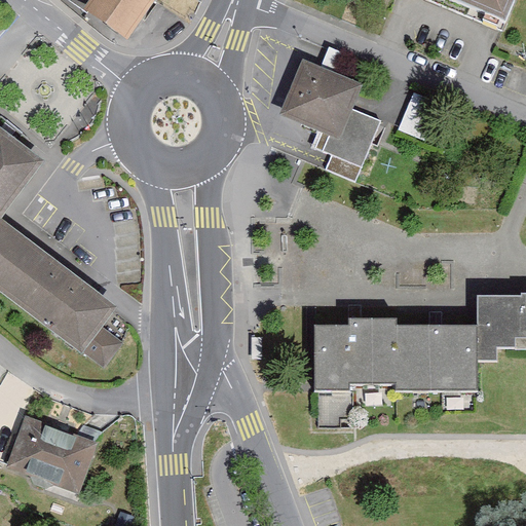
[(66,0),(135,43),(161,0),(66,0)]
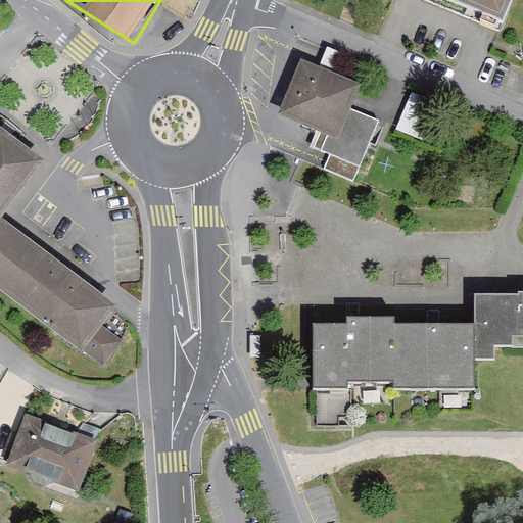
[(438,0),(497,25),(508,0),(438,0)]
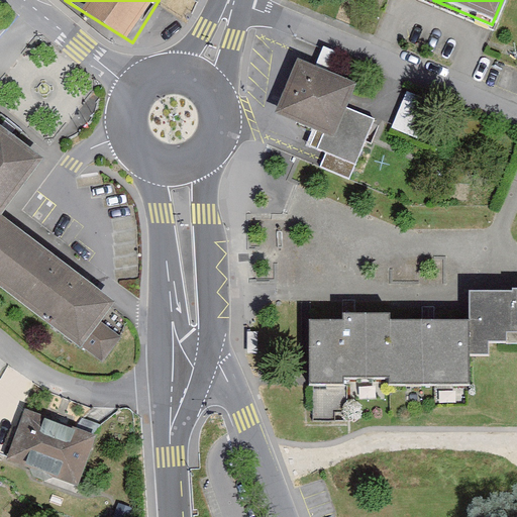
[(316,78),(299,72),(279,126),(313,138),(307,156),(362,176),(396,83),(324,57),(316,78)]
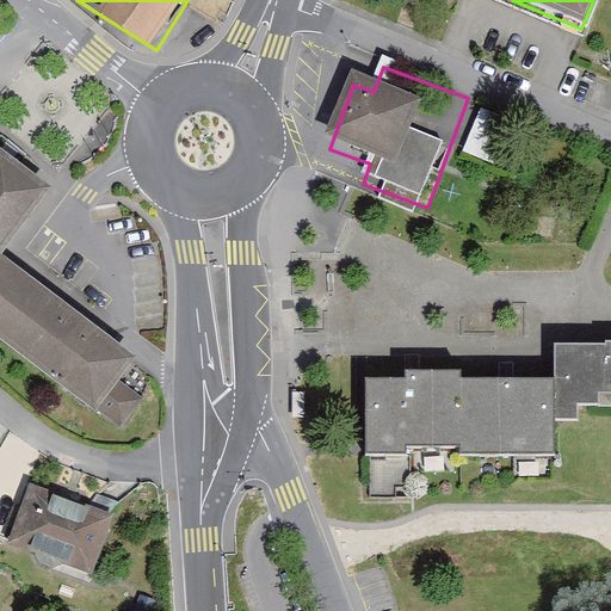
[(12,248),(57,186),(1,146),(0,148),(0,338),(99,412),(141,356),(5,257),(12,248)]
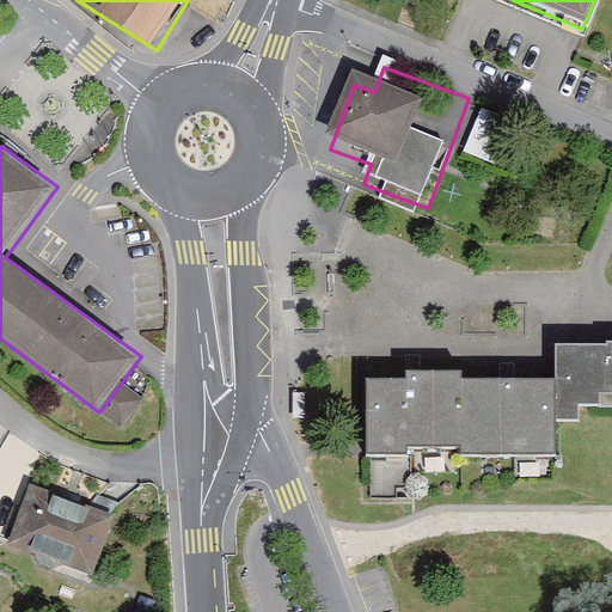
[(611,337),(606,337),(606,341),(554,341),(554,378),(554,422),(583,422),(583,405),(611,404),(611,337)]
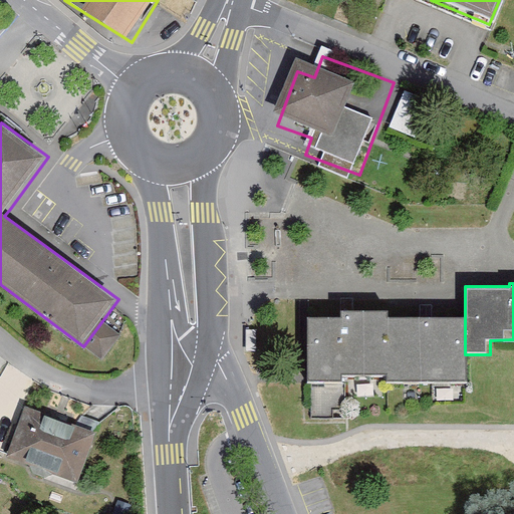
[(341,317),(308,317),(308,380),(341,380),(341,373),(388,373),(387,379),(465,380),(465,354),(465,317),(432,316),(392,316),(392,309),(349,309),(341,309),(341,317)]
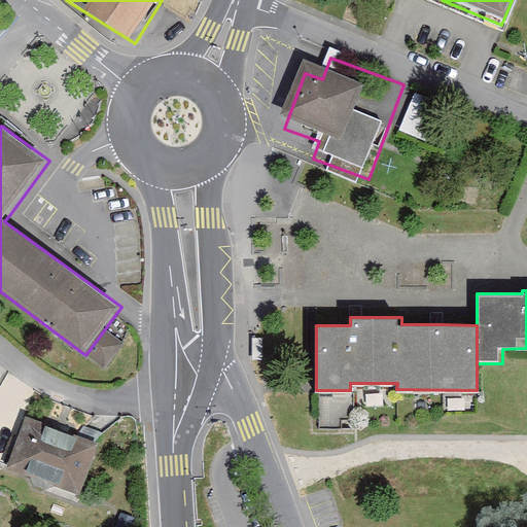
[(84,496),(104,446),(27,416),(7,466),(84,496)]
